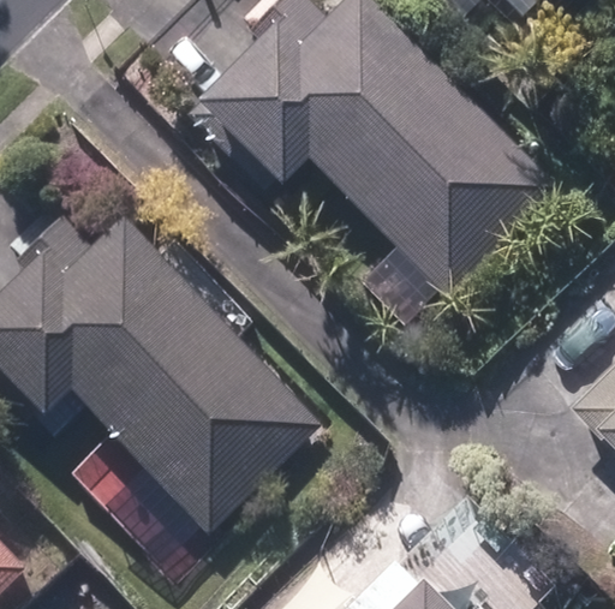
[(427,55),(370,0),(344,0),(327,17),(310,0),(278,0),(250,29),(258,36),(196,97),(202,103),(189,115),(261,190),(274,178),(279,183),(306,155),(448,298),(559,187),(440,70),(427,55)]
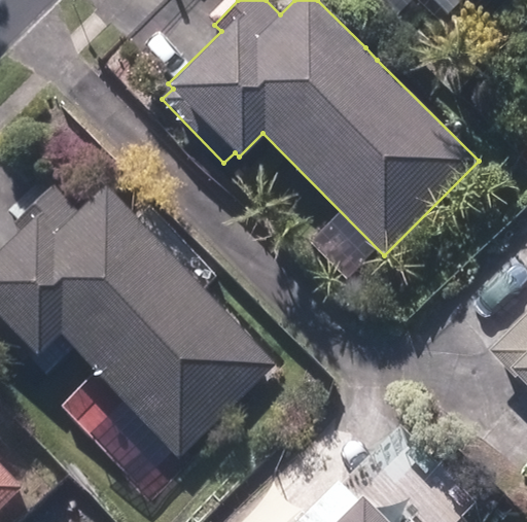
[(59,332),(177,457),(276,362),(104,184),(76,210),(53,184),(13,221),(19,228),(0,244),(0,336),(20,357),(31,347),(37,353),(59,332)]
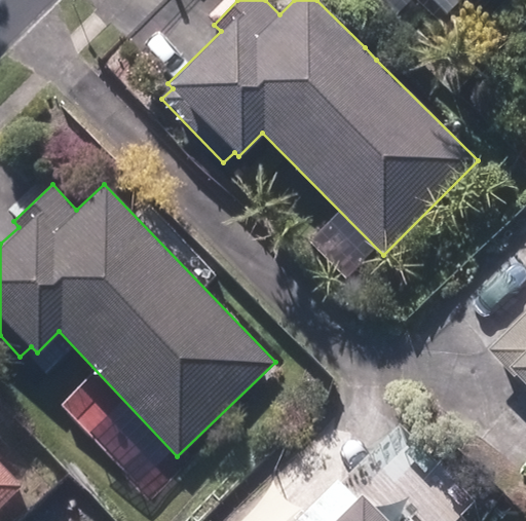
[(525,308),(488,346),(525,384),(525,308)]
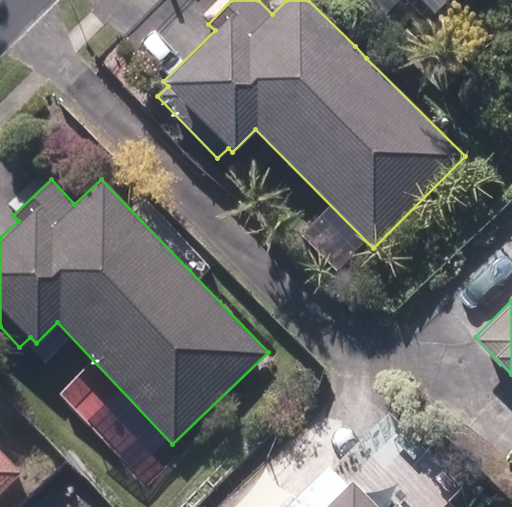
[(0,494),(23,473),(0,448),(0,494)]
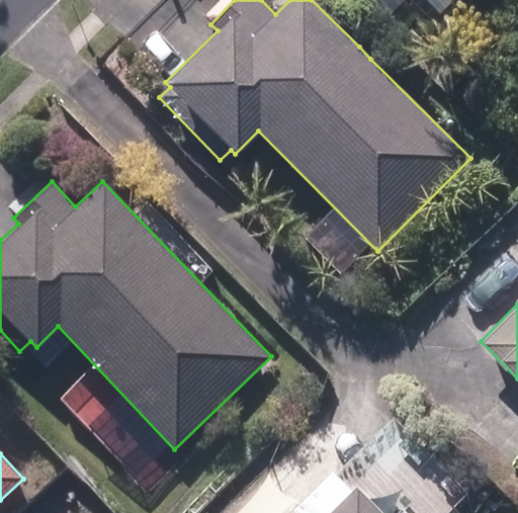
[(379,512),(333,465),(285,512),(379,512)]
